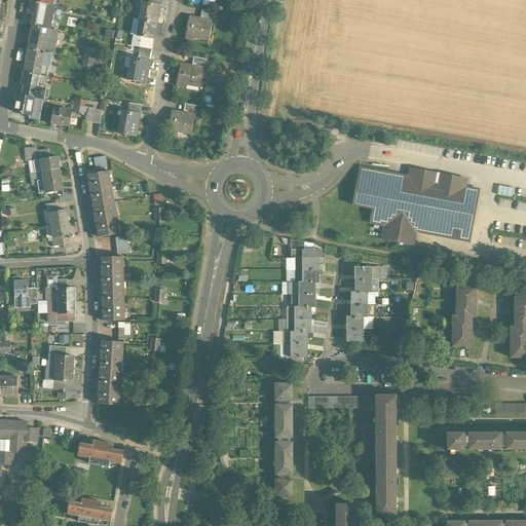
[(31,2),(30,2),(29,9),(29,8),(28,14),(29,14),(28,19),(33,20),(36,21),(37,15),(43,17),(43,19),(51,20),(53,6),(42,4),(31,2)]
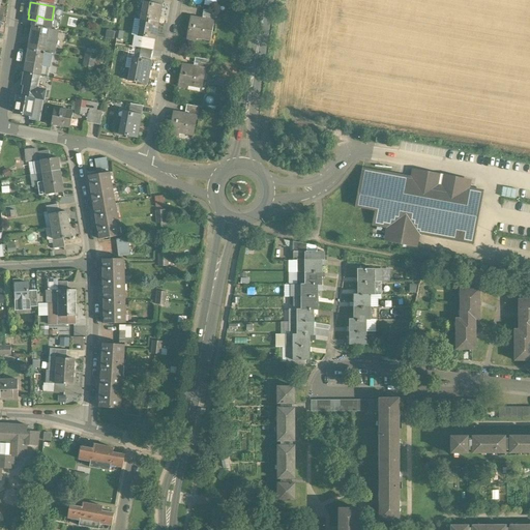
[(149,5),(143,4),(141,20),(157,23),(160,6),(149,5)]
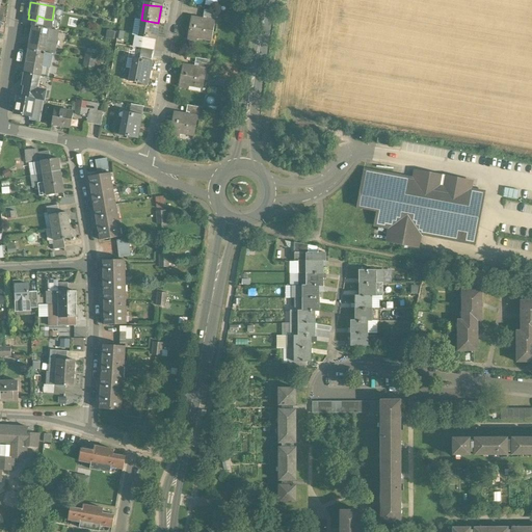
[(215,12),(204,10),(202,21),(213,23),(215,12)]
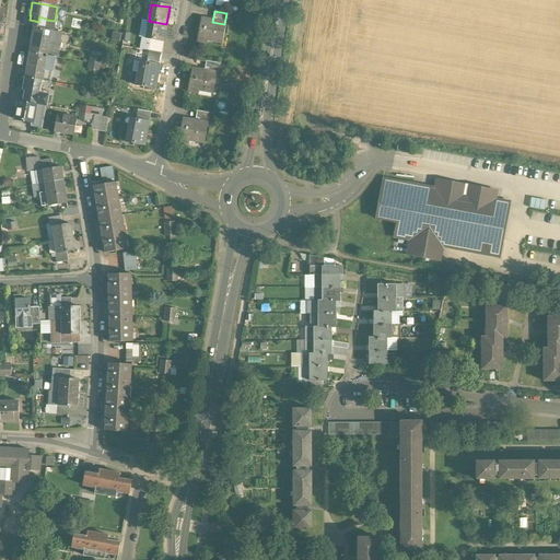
[(46,19),(39,16),(38,22),(35,21),(34,28),(53,32),(55,21),(46,20),(46,19)]
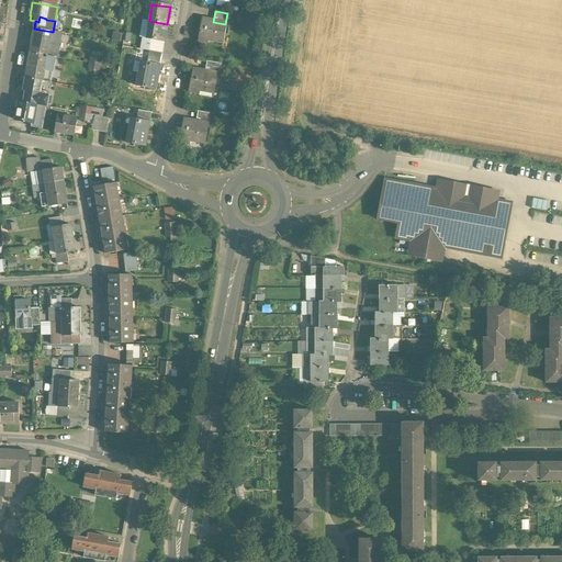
[(213,22),(201,20),(197,42),(206,44),(208,38),(223,42),(226,24),(225,24),(213,22)]
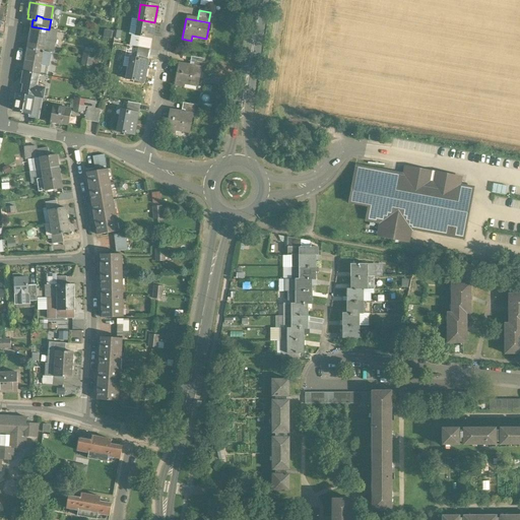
[(154,22),(138,19),(135,37),(151,40),(154,22)]
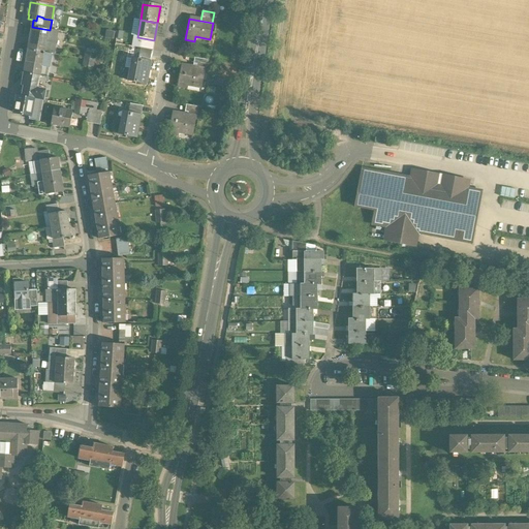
[(50,30),(32,27),(31,34),(28,50),(43,53),(45,41),(45,39),(56,41),(57,31),(50,30)]
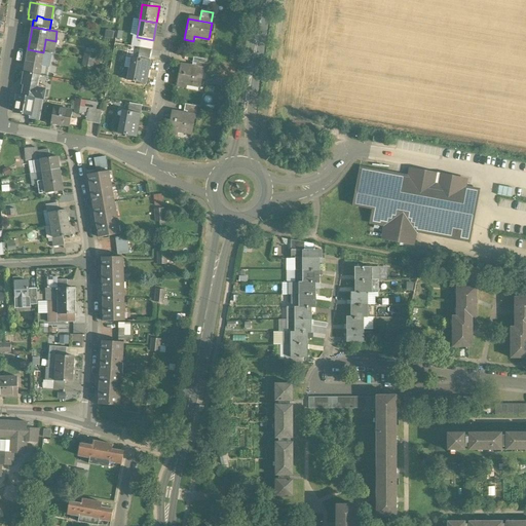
[(153,44),(153,40),(137,37),(135,37),(133,47),(140,48),(141,42),(153,44)]
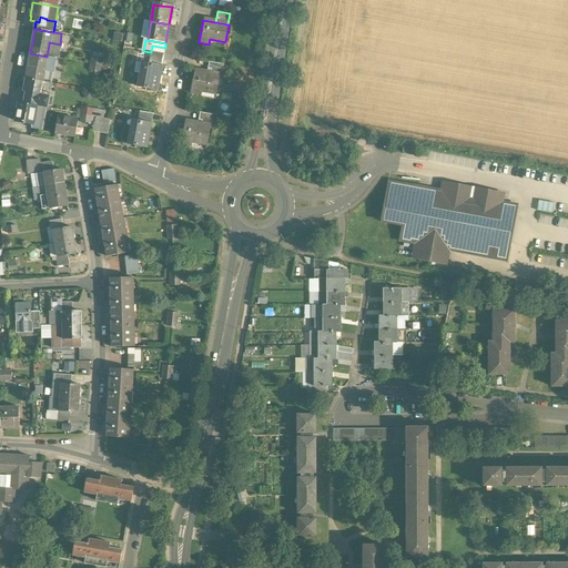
[(60,44),(49,42),(49,44),(47,57),(56,58),(57,59),(60,44)]
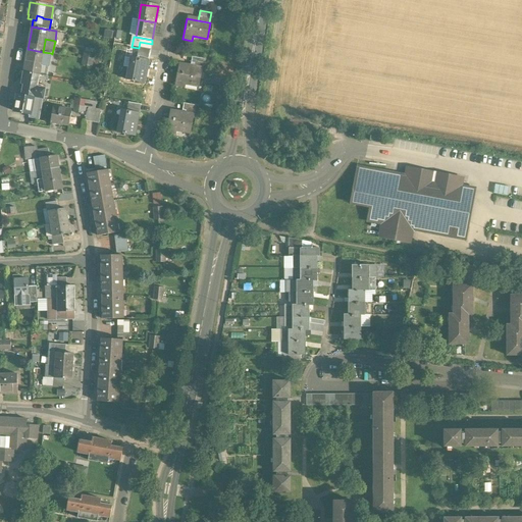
[(93,66),(96,49),(86,47),(82,64),(93,66)]
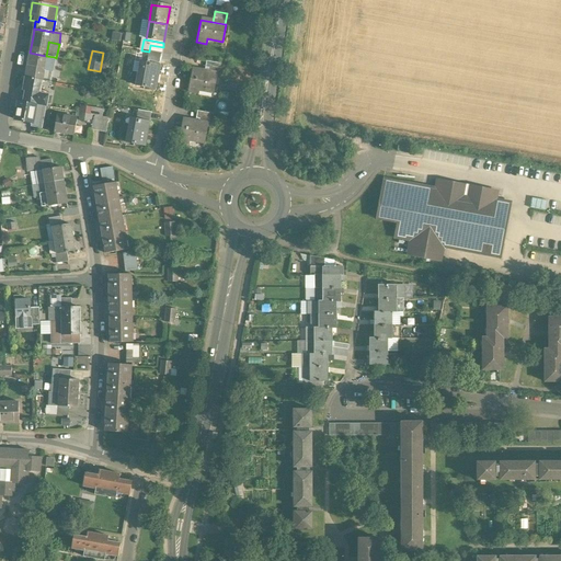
[(161,54),(149,52),(148,59),(160,61),(161,54)]
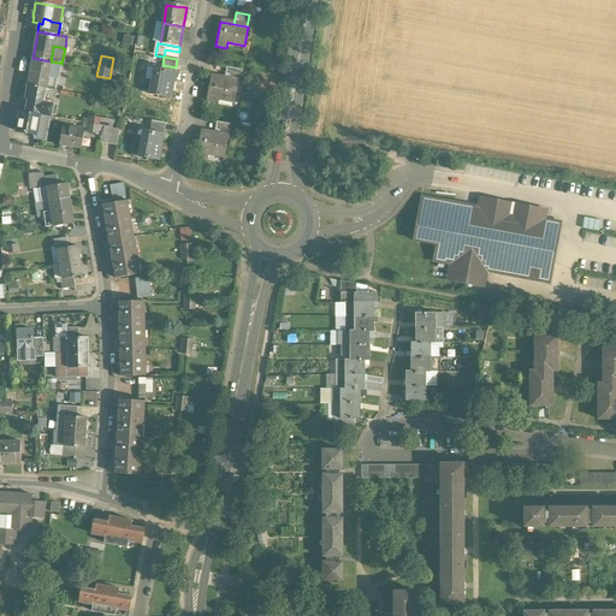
[(51,61),(33,58),(31,65),(30,67),(29,78),(52,82),(52,83),(57,83),(60,63),(51,61)]
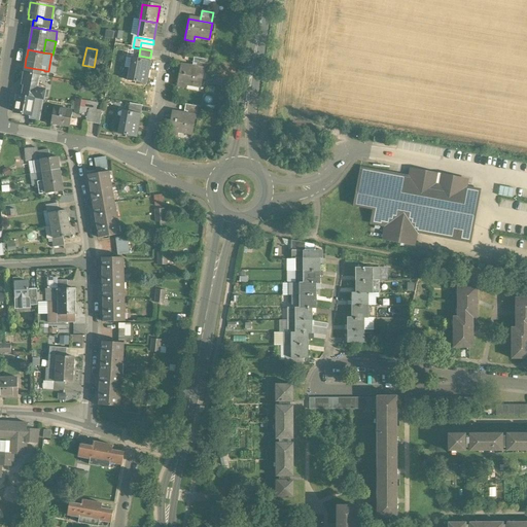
[(205,60),(192,58),(191,67),(204,69),(205,60)]
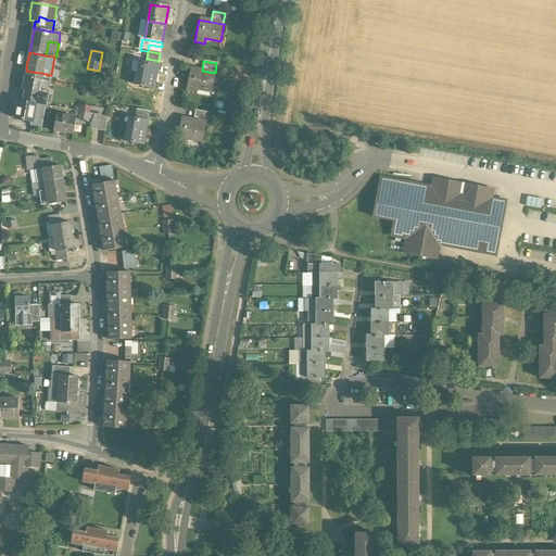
[(146,63),(139,62),(135,86),(153,89),(154,83),(158,65),(146,63)]
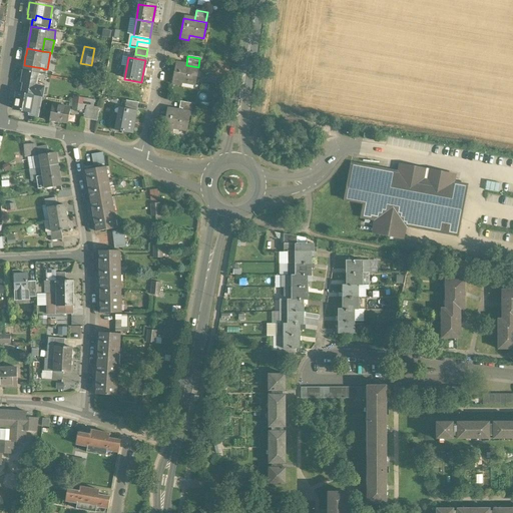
[(186,65),(175,64),(171,84),(180,86),(181,81),(195,84),(198,67),(186,65)]
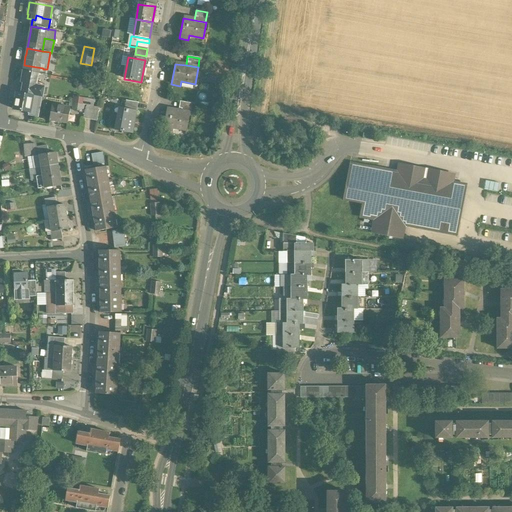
[(43,68),(24,65),(23,71),(38,74),(42,75),(43,69),(43,68)]
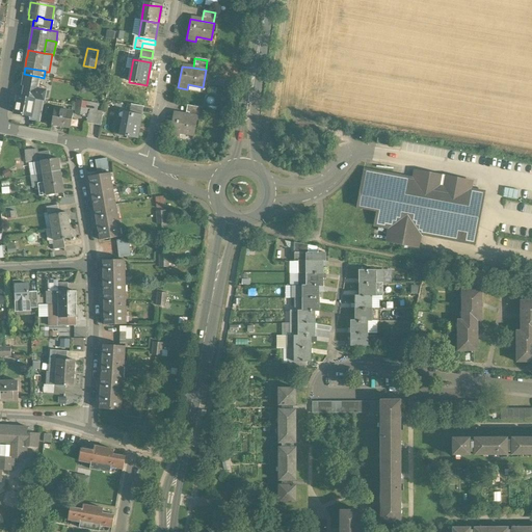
[(40,77),(24,74),(22,86),(23,87),(21,98),(31,100),(44,102),(47,88),(37,86),(40,77)]
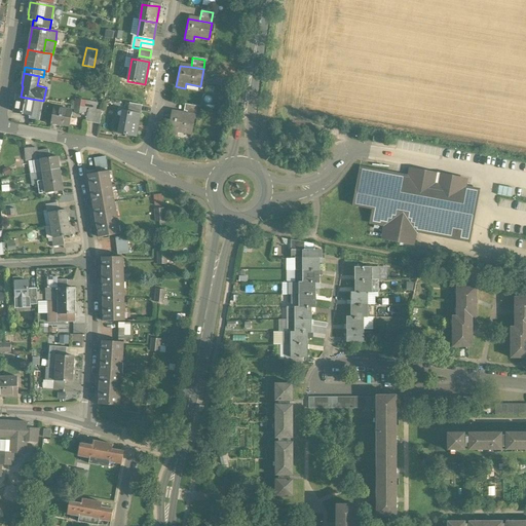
[(21,97),(17,96),(15,106),(14,113),(30,115),(29,119),(39,121),(40,113),(30,111),(32,103),(31,103),(31,99),(21,97)]
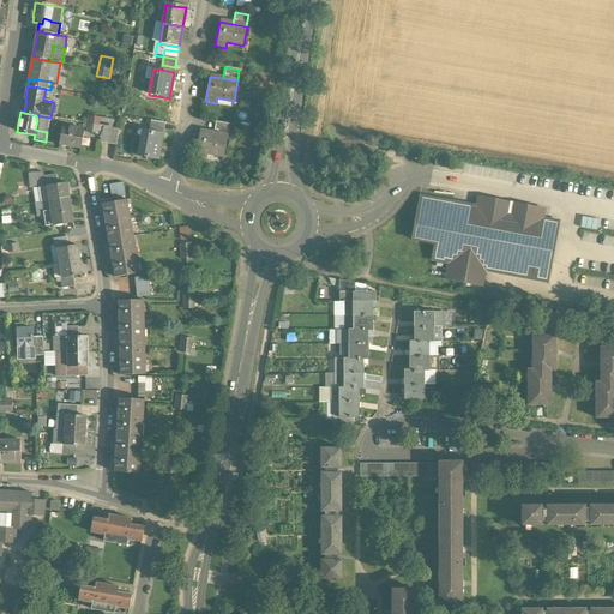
[(100,119),(90,116),(89,125),(98,126),(100,119)]
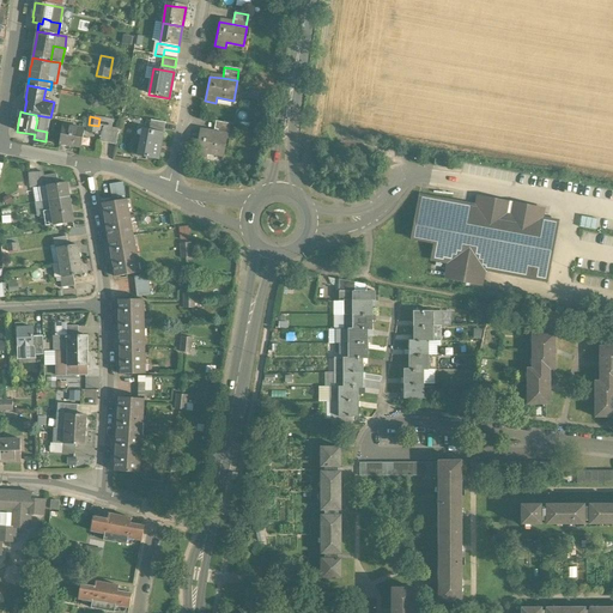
[(165,123),(151,121),(150,129),(163,132),(165,123)]
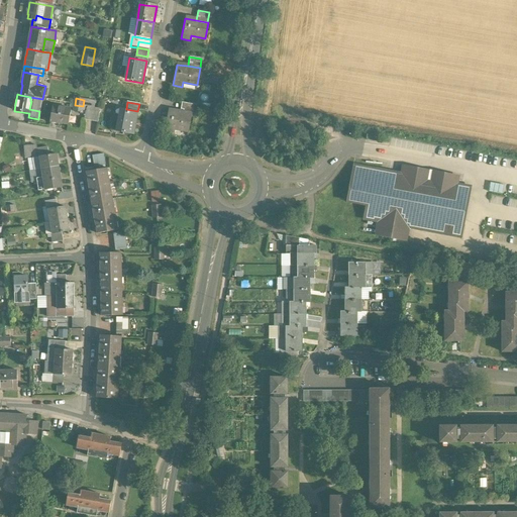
[(193,105),(182,103),(180,112),(191,114),(193,105)]
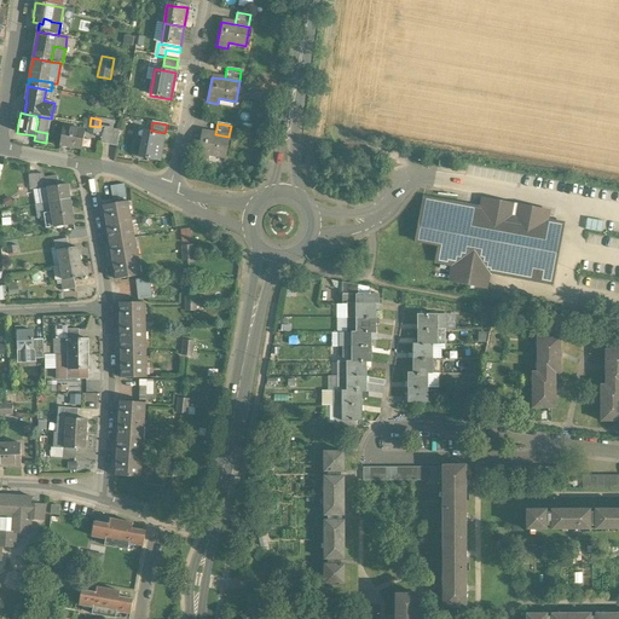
[(90,126),(84,125),(84,129),(88,131),(88,133),(102,136),(103,128),(99,127),(90,126)]
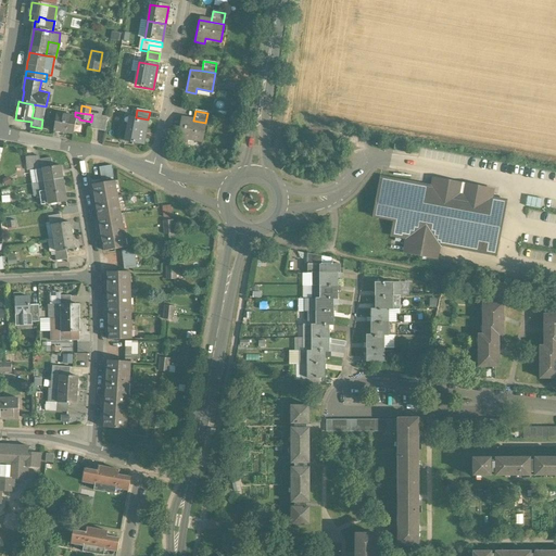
[(76,118),(57,114),(53,131),(73,135),(76,118)]
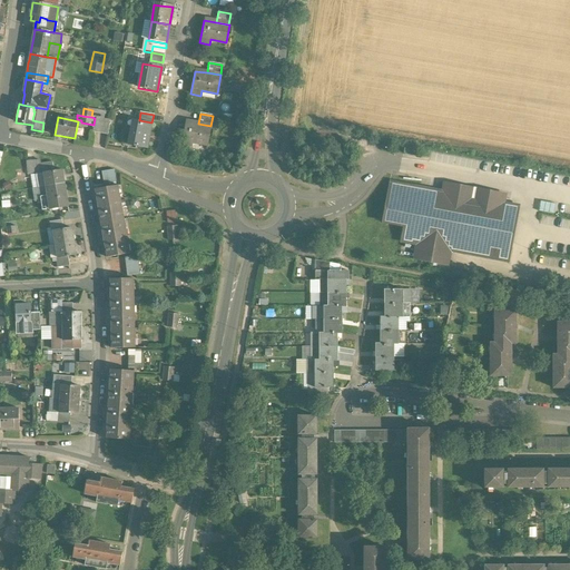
[(110,120),(96,118),(94,133),(108,135),(110,120)]
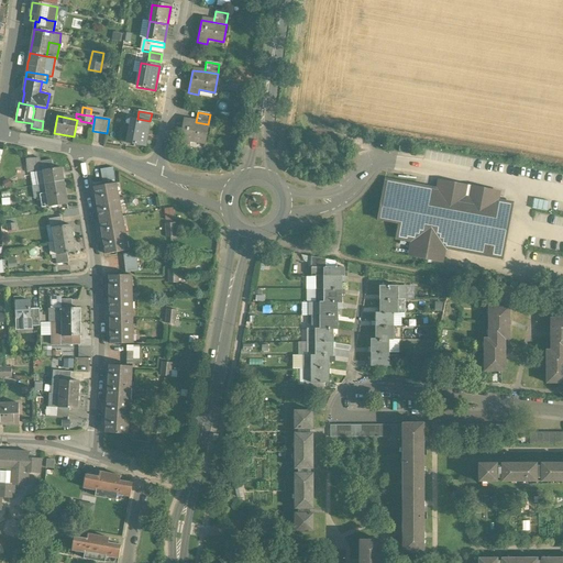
[(150,123),(131,120),(127,144),(145,147),(150,123)]
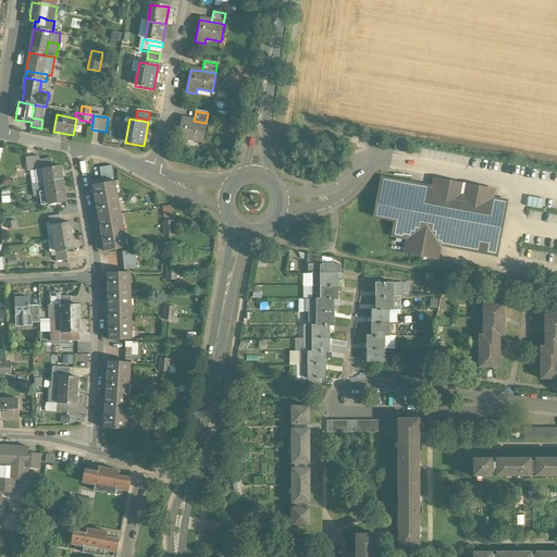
[(194,121),(182,119),(177,141),(187,143),(188,138),(202,140),(206,123),(194,121)]
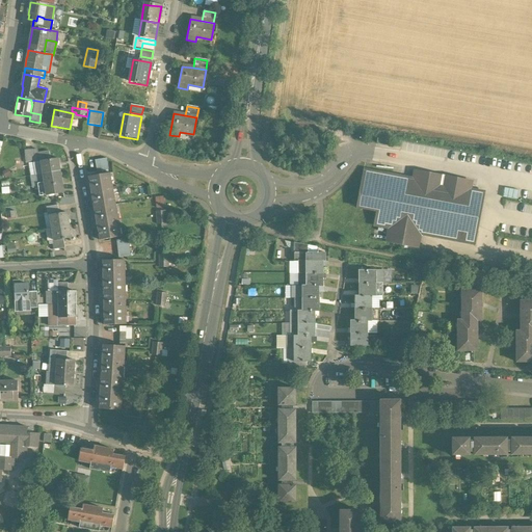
[(37,149),(25,152),(27,164),(33,163),(40,162),(37,153),(38,153),(37,149)]
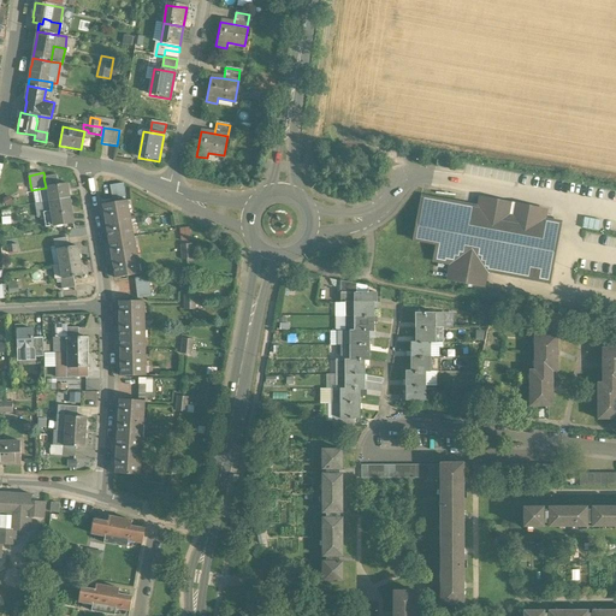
[(45,177),(43,177),(46,188),(39,189),(41,203),(70,199),(67,184),(59,185),(57,175),(45,177)]
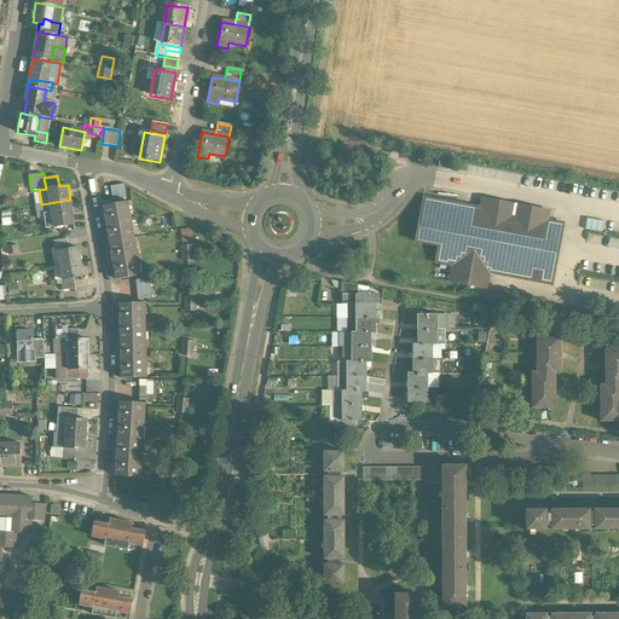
[(123,185),(110,187),(113,200),(126,197),(123,185)]
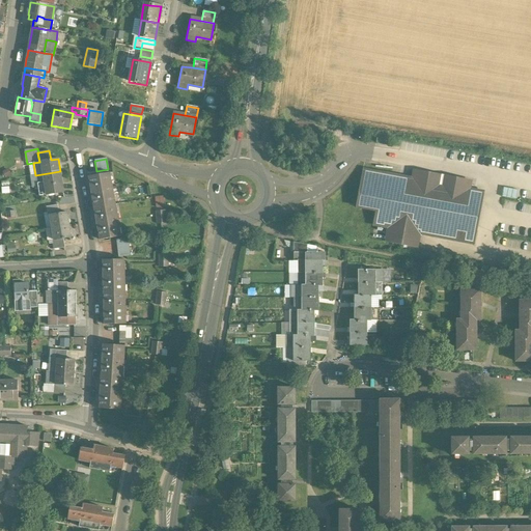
[(396,176),(384,174),(383,174),(364,171),(364,170),(363,170),(363,171),(357,207),(376,211),(374,226),(389,228),(387,242),(417,248),(419,234),(474,244),(476,228),(471,227),(477,193),(478,193),(478,192),(477,192),(469,190),(471,182),(456,179),(455,179),(443,176),(442,176),(428,174),(415,171),(414,171),(414,172),(413,179),(411,179),(410,179),(397,177),(397,176),(396,176)]
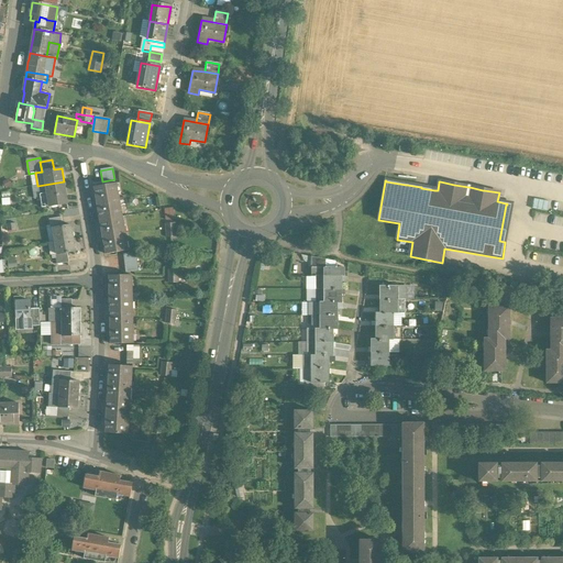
[(64,181),(37,186),(41,209),(67,205),(64,181)]
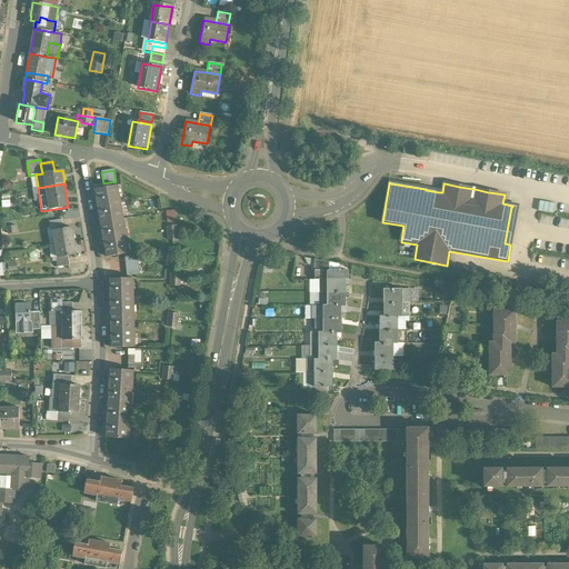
[(118,186),(95,190),(101,223),(123,219),(118,186)]
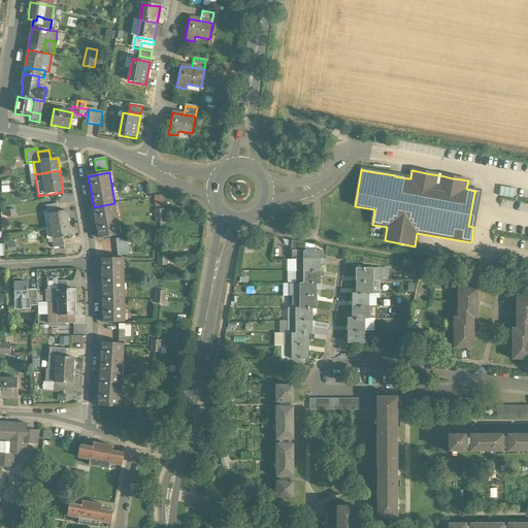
[(114,203),(94,207),(99,238),(120,235),(114,203)]
